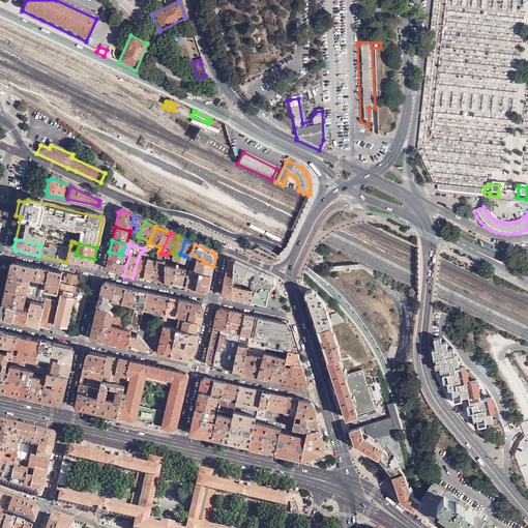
[(92,265),(94,259),(76,255),(77,252),(75,252),(76,246),(74,246),(70,245),(66,262),(89,267),(92,265)]
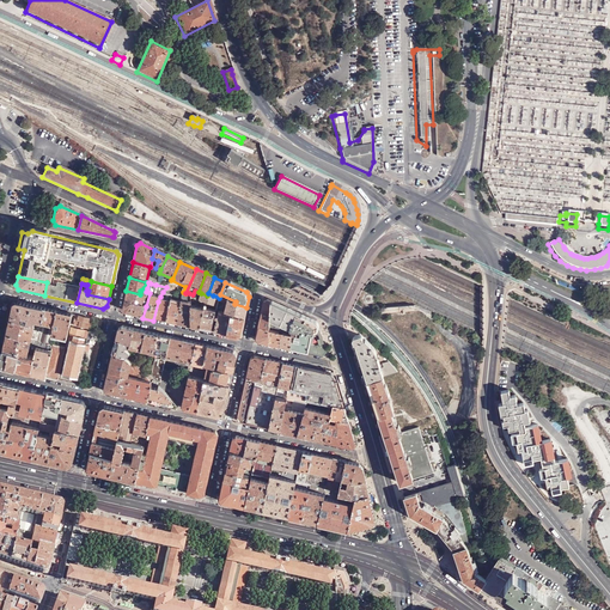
[(140,294),(126,291),(123,302),(146,306),(150,293),(146,292),(140,291),(140,294)]
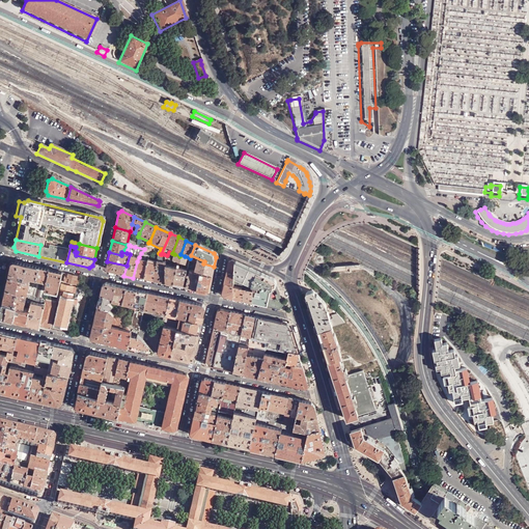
[(179,256),(174,254),(169,265),(172,266),(173,261),(184,267),(184,268),(186,269),(188,262),(188,260),(179,256)]
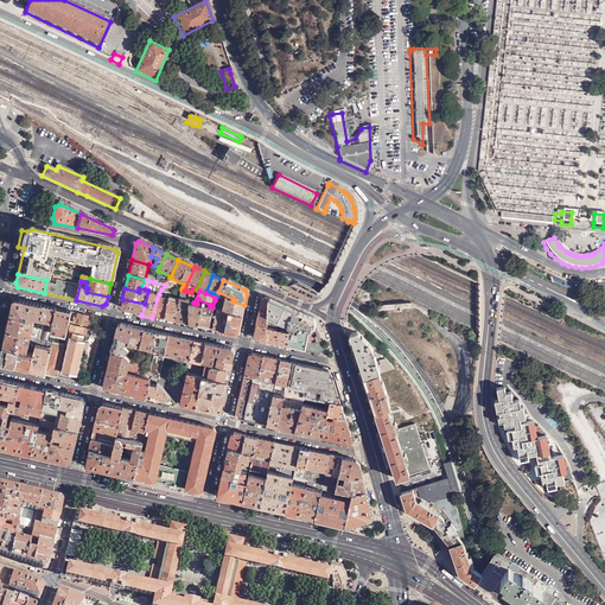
[(183,295),(178,294),(177,301),(173,323),(188,326),(188,305),(188,301),(183,299),(183,295)]
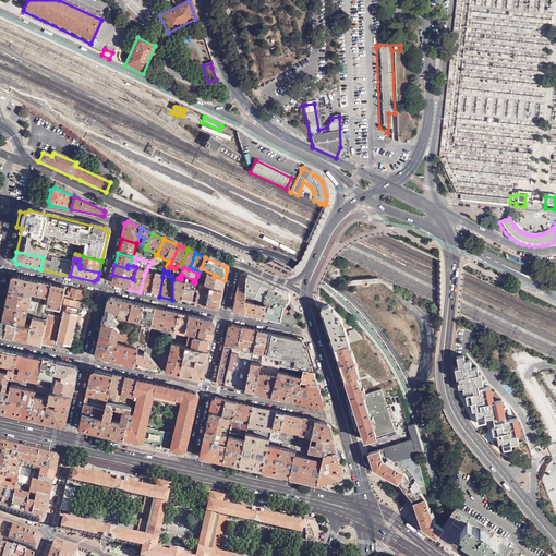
[(221,291),(225,280),(214,277),(200,270),(200,272),(198,270),(197,274),(197,276),(203,277),(204,274),(206,275),(203,287),(208,288),(221,291)]
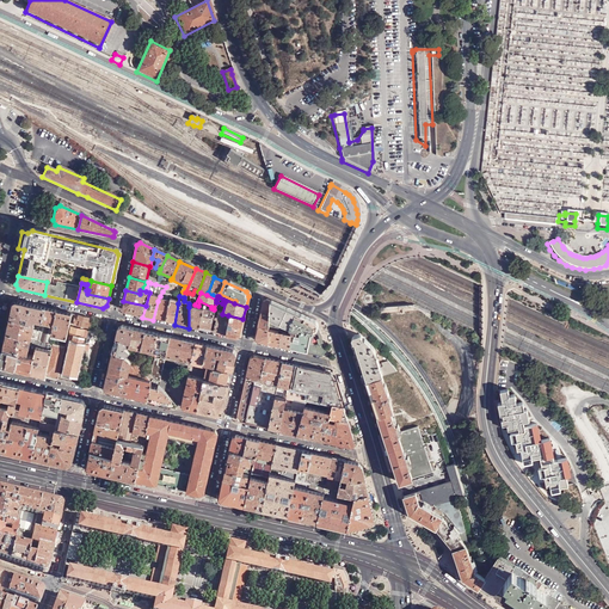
[(146,306),(123,301),(122,308),(124,313),(142,318),(146,306)]
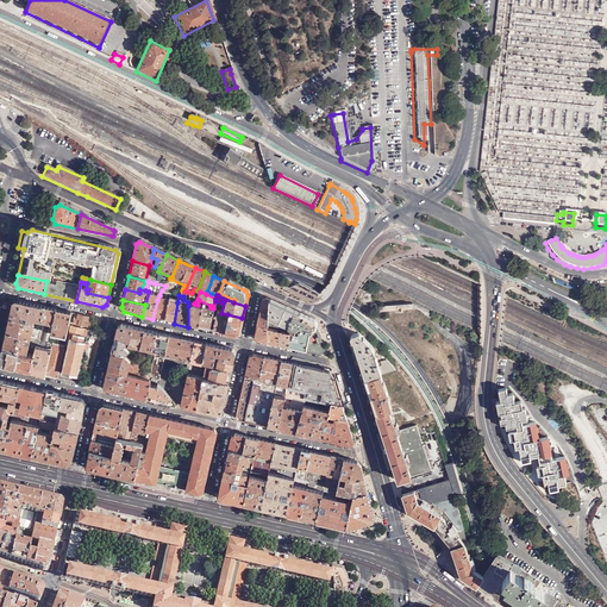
[(157,300),(152,319),(164,321),(168,302),(157,300)]
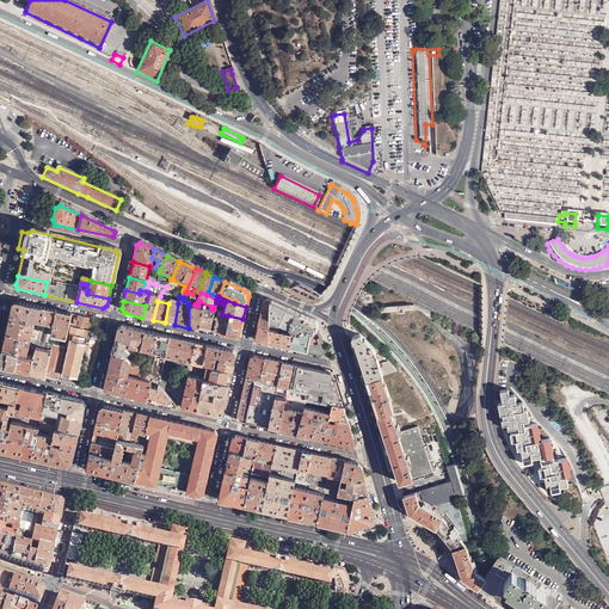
[(168,303),(165,323),(174,325),(178,303),(170,302),(168,303)]
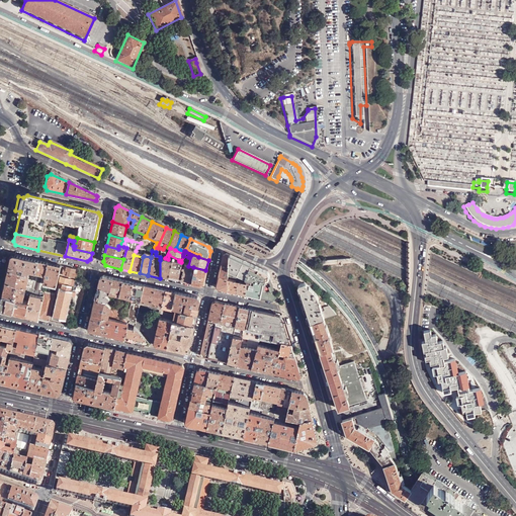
[(266,274),(228,256),(227,267),(227,278),(226,280),(235,282),(237,282),(238,283),(247,285),(248,279),(264,283),(267,284),(270,285),(266,274)]
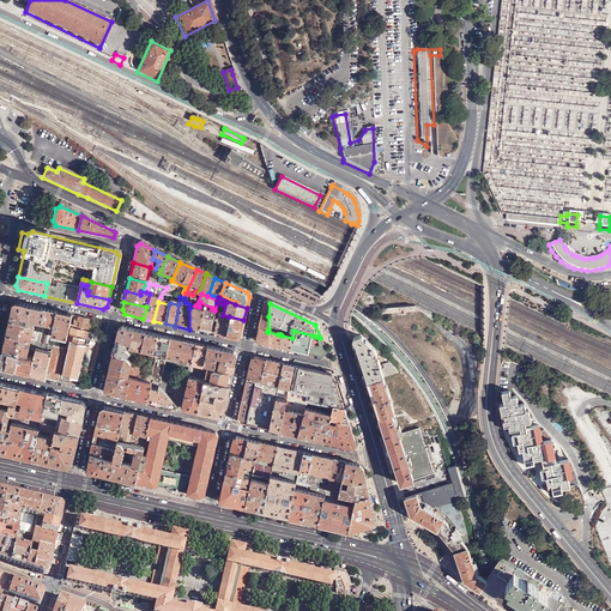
[(41,325),(44,312),(16,304),(11,307),(7,322),(32,327),(34,324),(41,325)]
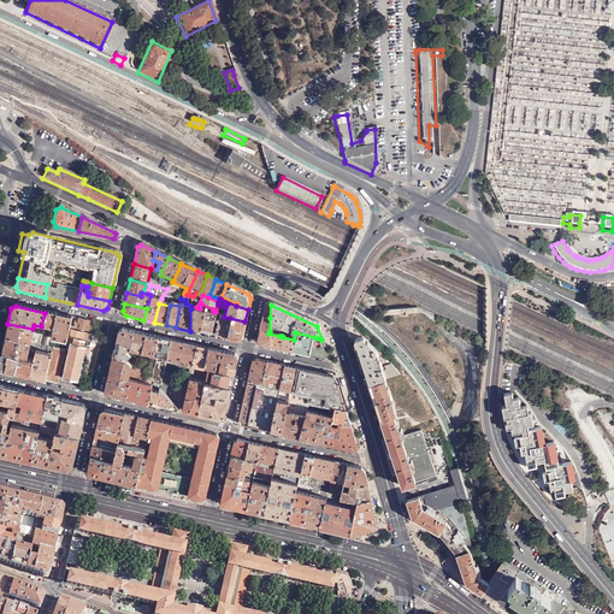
[(201,312),(190,310),(190,331),(199,332),(204,312),(201,312)]
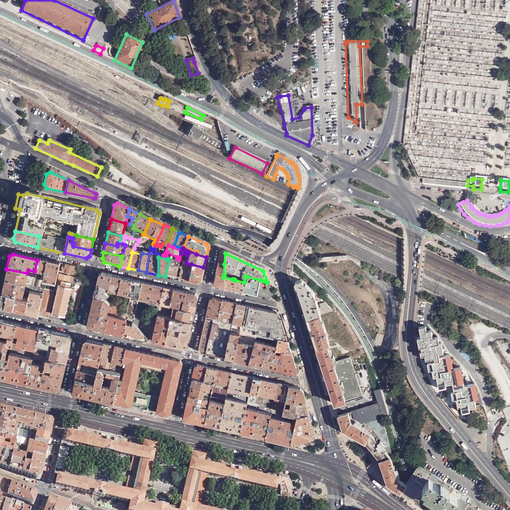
[(169,259),(165,276),(175,278),(178,266),(179,262),(170,260),(171,257),(170,257),(169,259)]
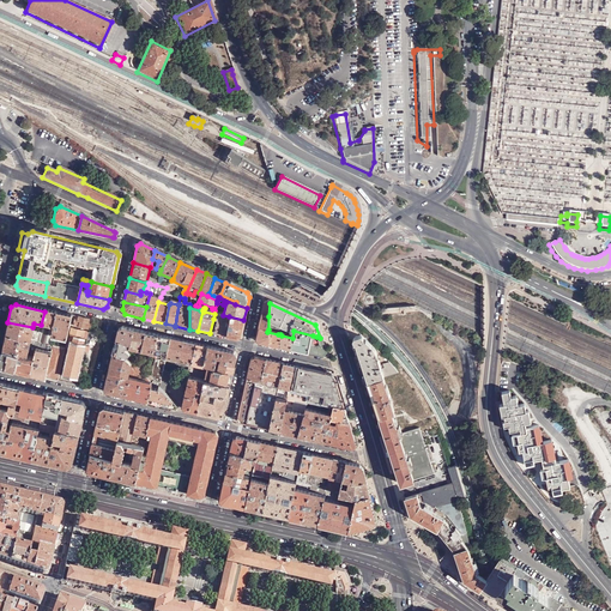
[(55,314),(44,312),(41,325),(53,328),(55,314)]
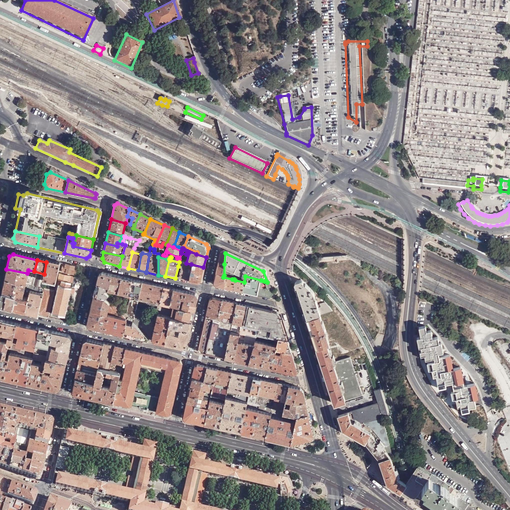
[(59,265),(46,262),(44,274),(42,283),(54,286),(59,265)]
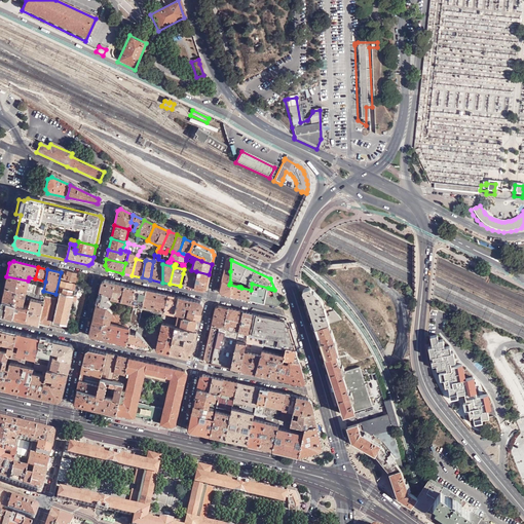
[(180,286),(192,289),(196,271),(191,270),(187,269),(185,274),(183,273),(180,286)]
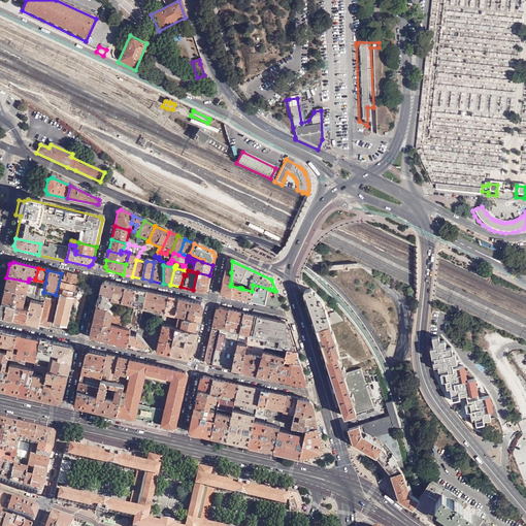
[(231,284),(231,272),(224,271),(221,282),(231,284)]
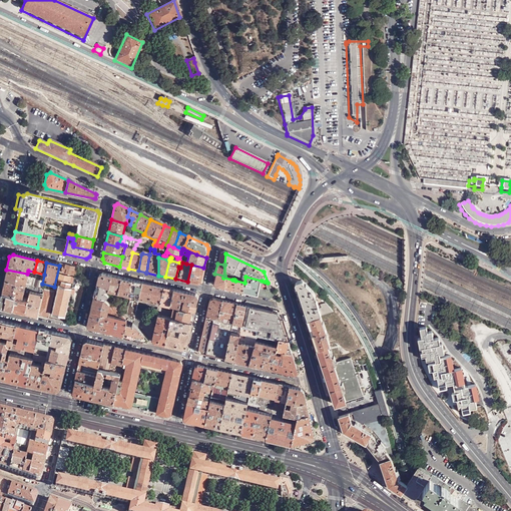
[(200,282),(203,268),(191,265),(187,282),(196,284),(200,282)]
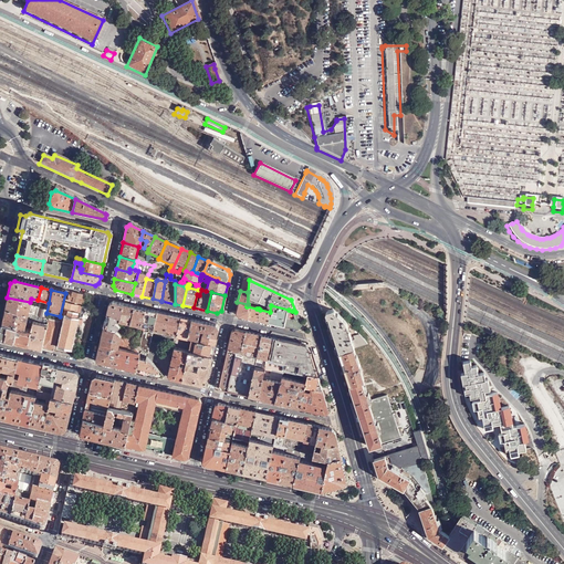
[(83,296),(68,293),(66,303),(82,306),(83,296)]
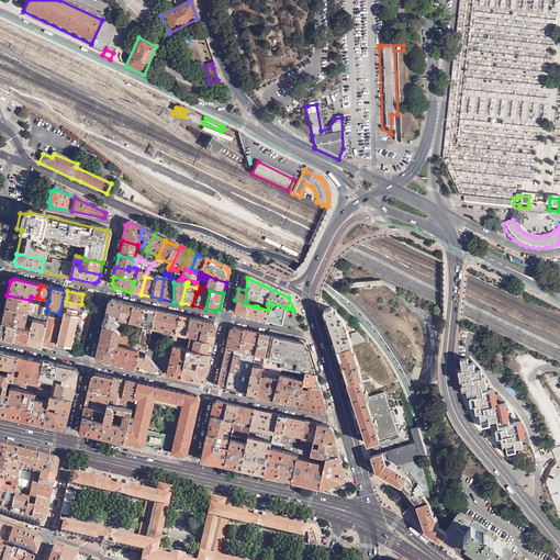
[(30,300),(7,295),(4,309),(28,313),(30,300)]
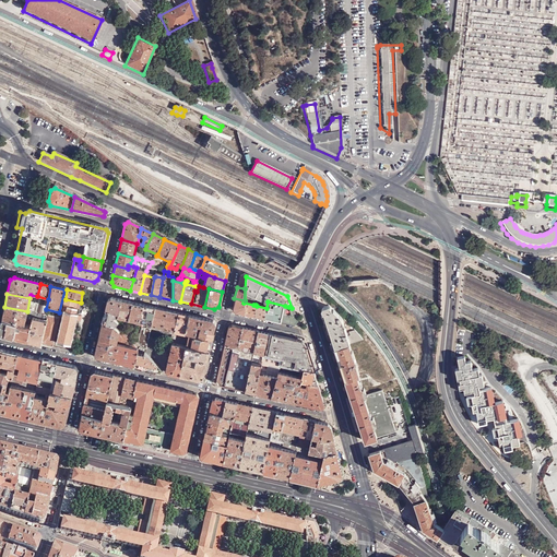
[(244,303),(245,300),(234,298),(232,310),(234,313),(244,316),(244,303)]
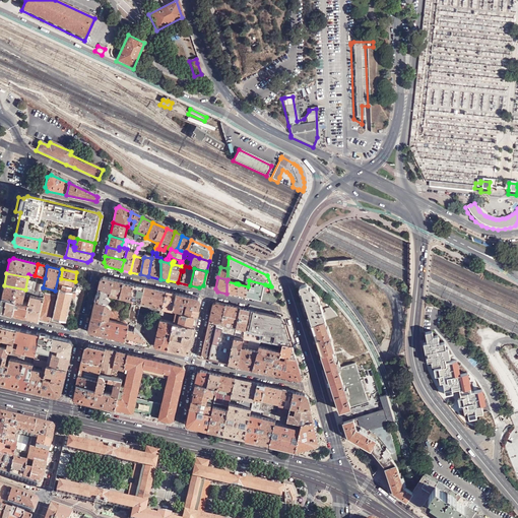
[(100,280),(96,290),(110,294),(113,281),(103,278),(100,280)]
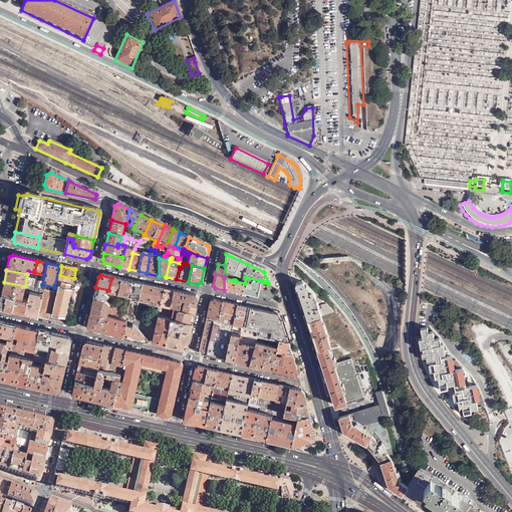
[(70,279),(58,276),(54,293),(56,294),(51,316),(64,319),(71,290),(69,289),(70,285),(68,284),(70,279)]
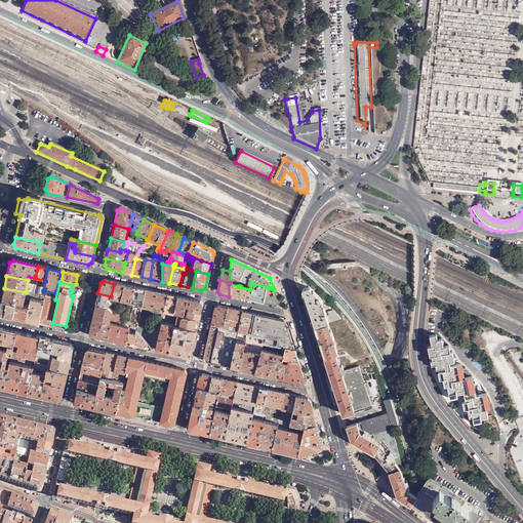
[(278,305),(274,289),(271,288),(273,297),(271,298),(270,300),(266,299),(268,287),(251,283),(250,289),(248,302),(275,308),(278,305)]
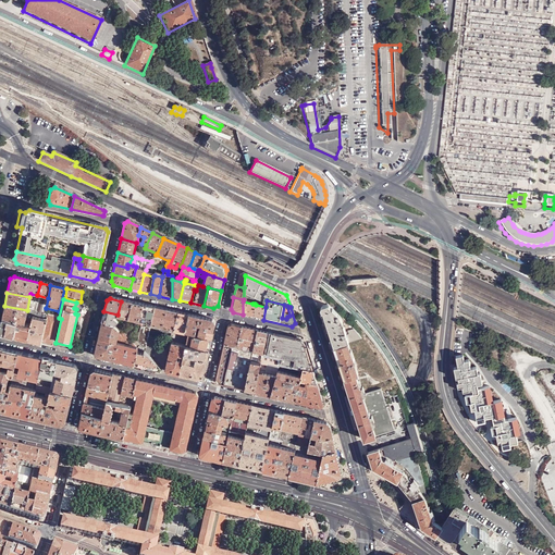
[(127,321),(132,304),(121,301),(118,315),(116,320),(111,319),(116,325),(118,319),(127,321)]
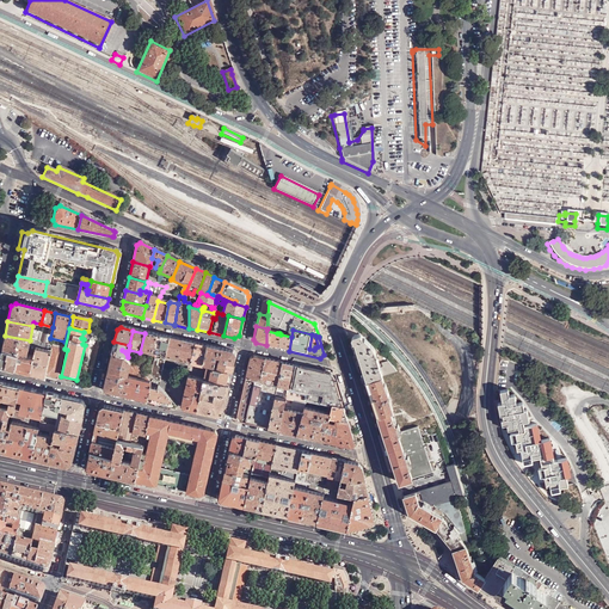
[(277,333),(266,331),(266,345),(277,348),(278,337),(277,337),(277,333)]
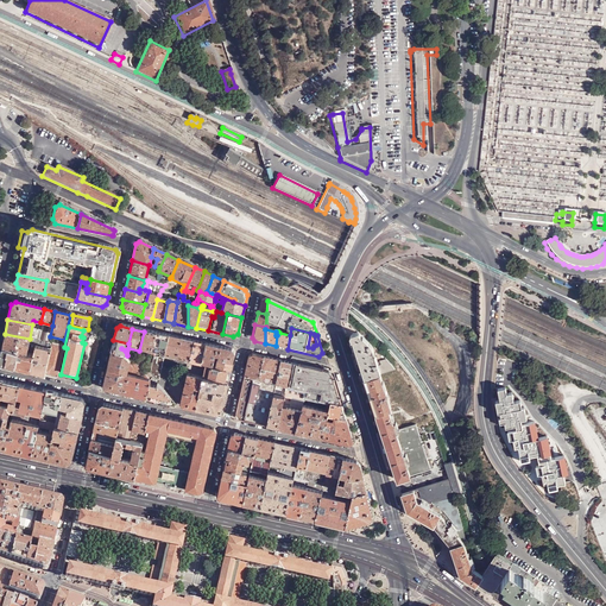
[(150,355),(155,334),(144,332),(139,351),(138,352),(150,355)]
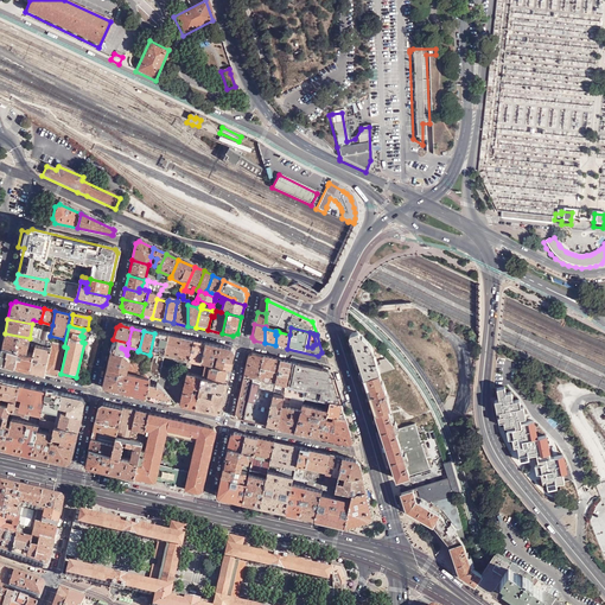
[(275,345),(287,349),(290,335),(279,332),(279,335),(276,335),(275,345)]
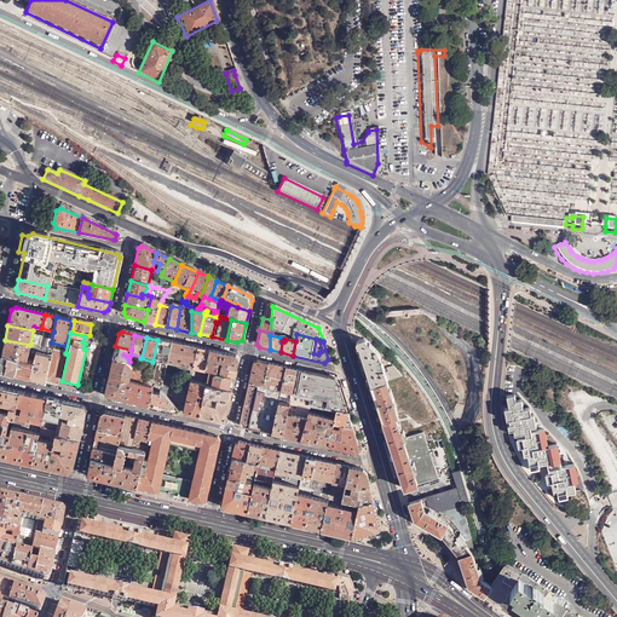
[(30,345),(5,340),(1,357),(17,361),(26,362),(30,345)]
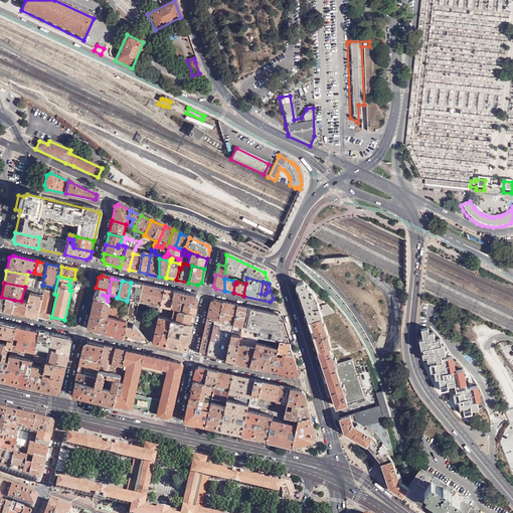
[(138,303),(142,286),(131,283),(127,301),(130,301),(126,318),(129,320),(133,324),(135,313),(138,303)]
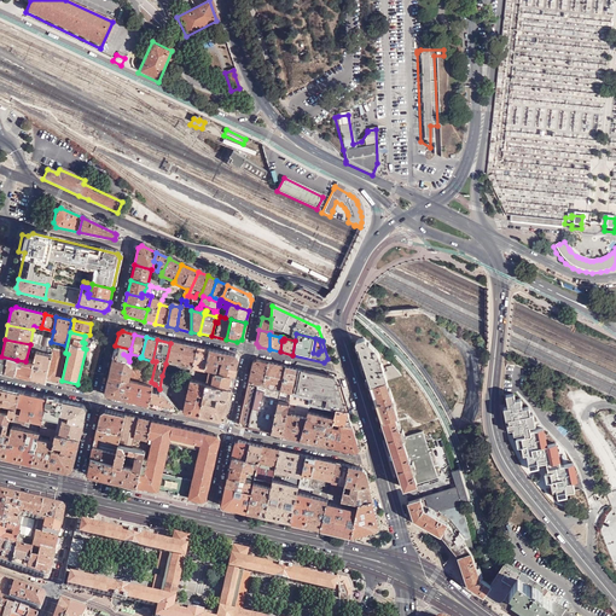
[(355,342),(355,343),(368,388),(384,382),(399,377),(383,360),(361,340),(355,342)]
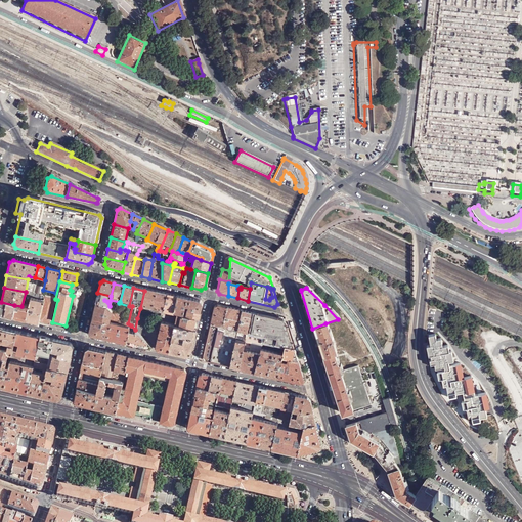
[(150,311),(155,293),(144,291),(140,308),(144,309),(144,310),(150,312),(150,311)]
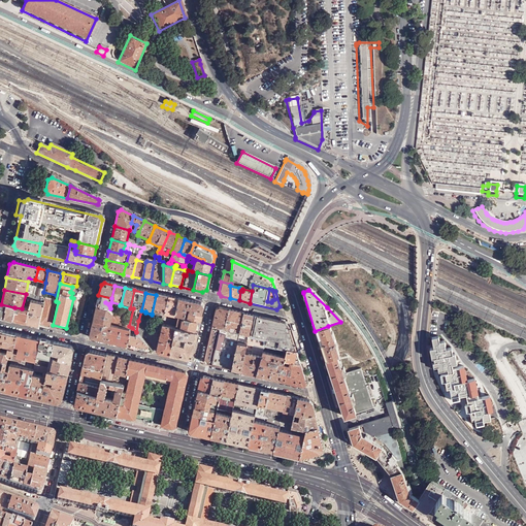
[(106,309),(113,317),(119,321),(121,320),(118,317),(118,316),(118,315),(110,308),(105,302),(110,303),(111,298),(98,295),(96,307),(106,309)]
